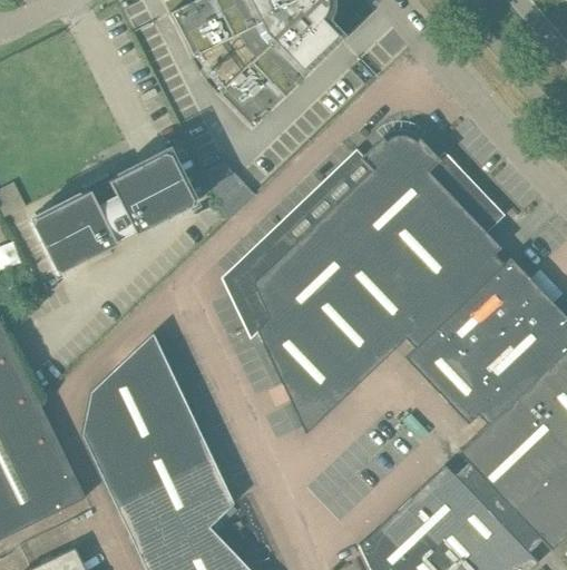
[(197,0),(172,13),(195,57),(243,33),(248,46),(258,55),(220,92),(254,129),(345,41),(324,19),(326,16),(328,13),(329,10),(329,9),(329,6),(329,1),(328,0),(197,0)]
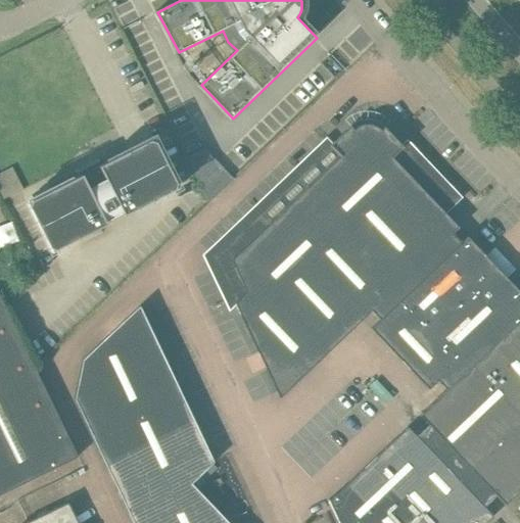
[(519,290),(470,237),(464,242),(456,234),(461,228),(442,208),(454,198),(386,127),(383,131),(379,128),(375,126),(365,125),(360,127),(356,130),(352,127),(332,146),(342,157),(272,224),(262,212),(216,256),(282,398),(374,311),(382,320),(373,328),(431,389),(440,380),(448,389),(422,415),(430,424),(418,435),(410,427),(332,501),(332,500),(331,501),(341,522),(488,522),(495,517),(486,507),(499,496),(507,506),(519,492),(519,290)]
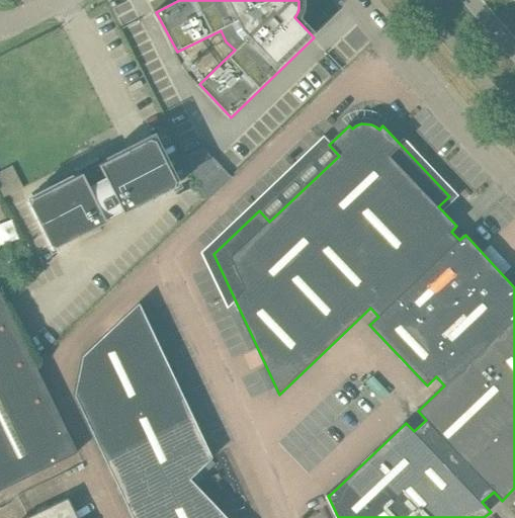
[(74,176),(27,200),(53,250),(99,227),(99,226),(107,222),(106,219),(123,210),(124,212),(133,208),(133,209),(180,186),(154,136),(107,160),(108,160),(100,164),(99,161),(101,160),(100,158),(77,169),(78,172),(80,170),(82,173),(75,177),(74,176)]
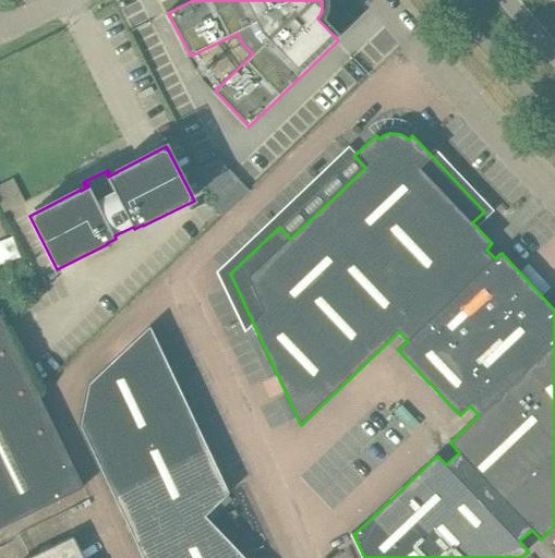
[(202,169),(210,187),(231,169),(220,159),(202,169)]
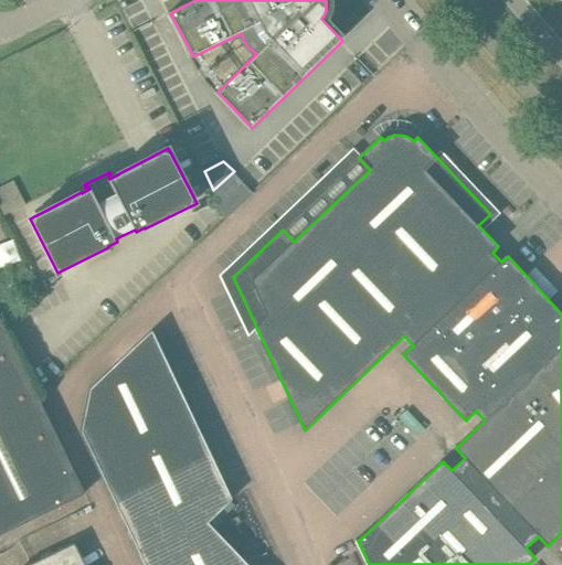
[(213,190),(221,203),(244,182),(234,171),(213,190)]
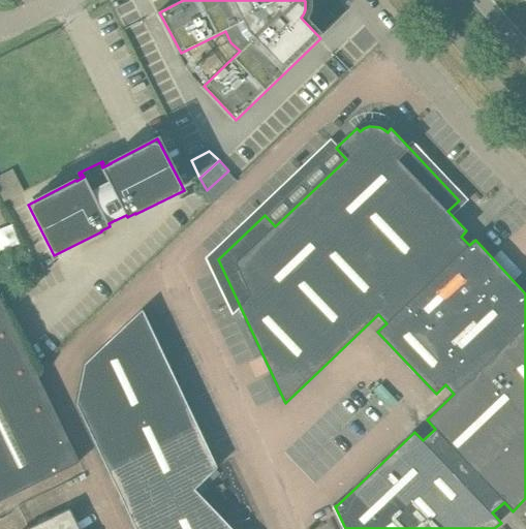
[(16,167),(0,174),(0,189),(5,200),(27,190),(16,167)]
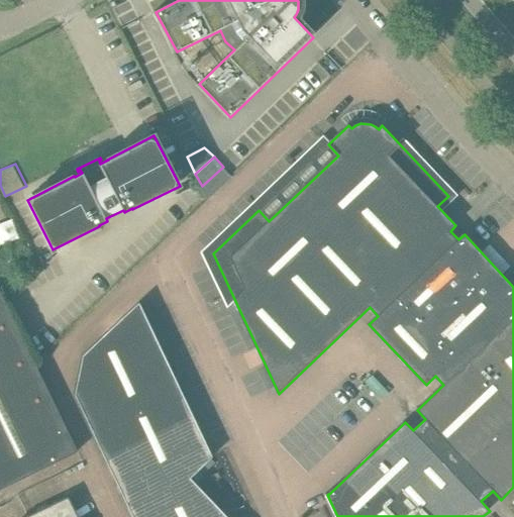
[(37,364),(0,288),(0,490),(80,451),(37,364)]
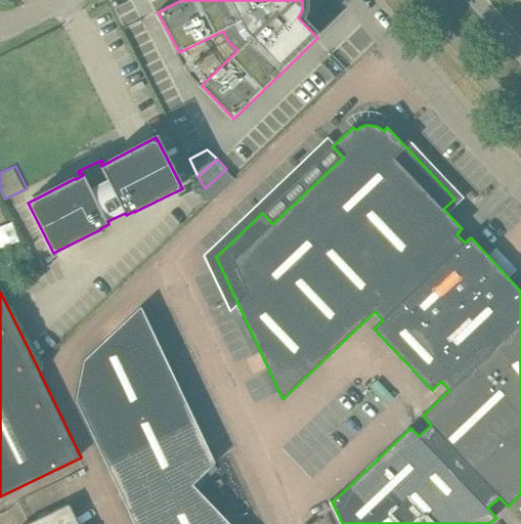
[(216,464),(142,307),(86,360),(78,400),(135,523),(230,523),(193,485),(216,464)]
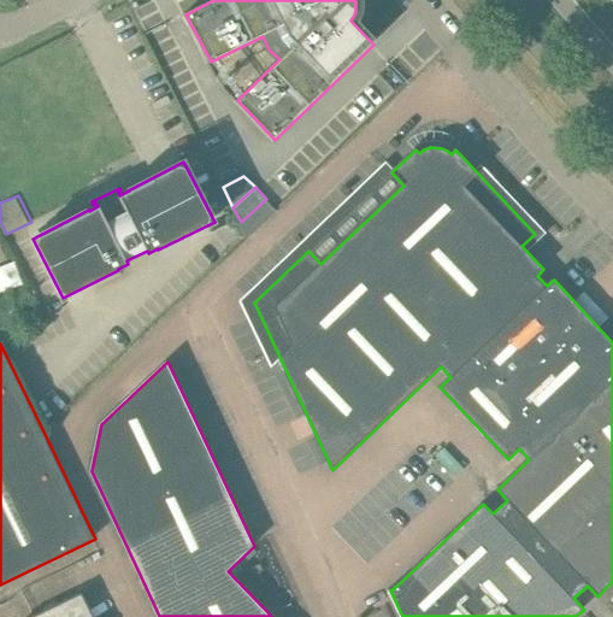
[(93,616),(83,595),(36,616),(93,616)]
